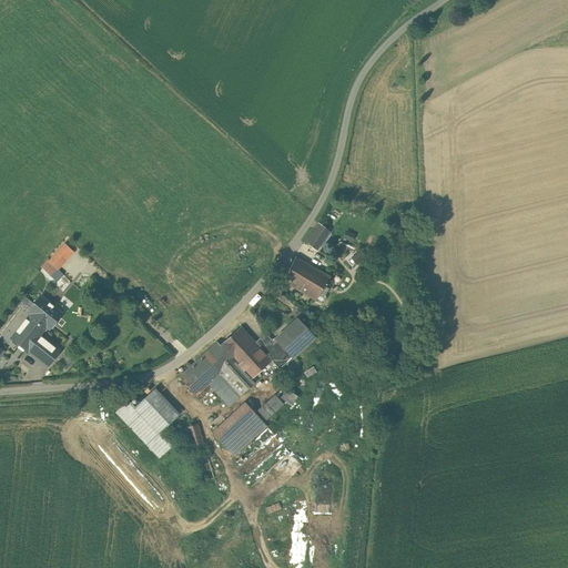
[(318,223),(305,242),(308,245),(316,251),(330,231),(318,223)]
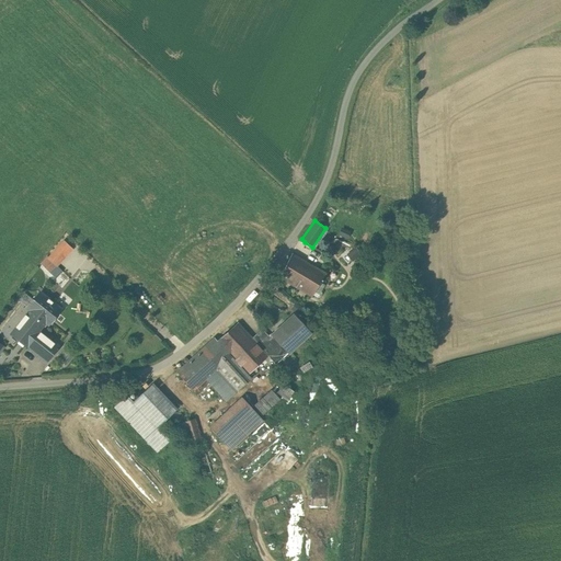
[(338,235),(347,238),(350,231),(340,228),(338,235)]
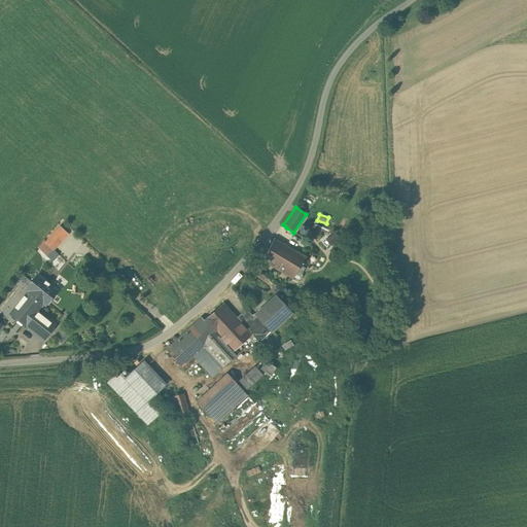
[(59,225),(46,241),(54,247),(66,231),(59,225)]
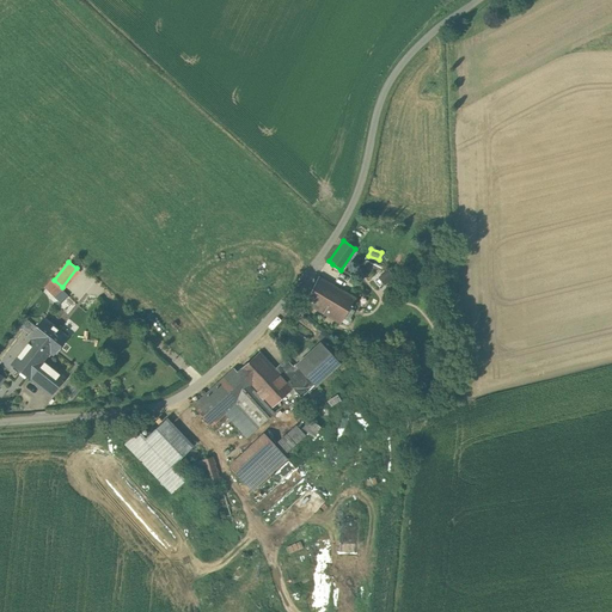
[(355,299),(318,277),(304,303),(340,323),(355,299)]
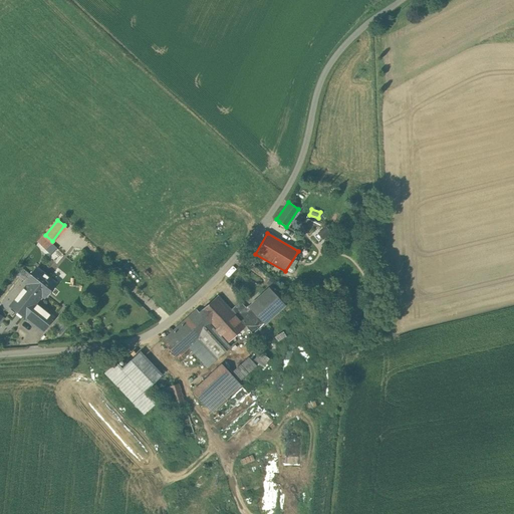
[(28,284),(11,306),(24,317),(31,308),(35,303),(41,295),(44,297),(55,283),(36,268),(25,282),(28,284)]
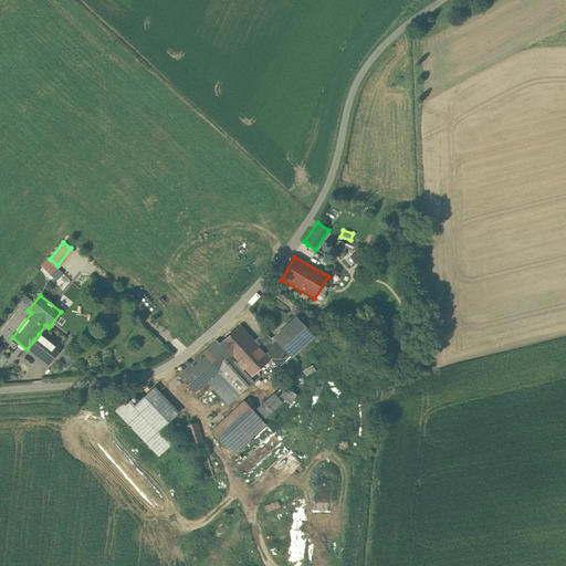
[(296,318),(287,326),(290,327),(276,339),(274,337),(274,338),(283,348),(290,356),(313,336),(296,318)]
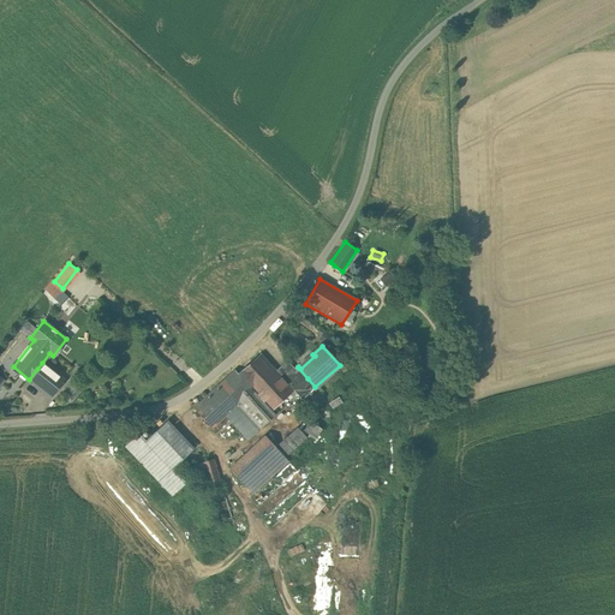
[(234,371),(193,408),(212,428),(228,413),(237,405),(252,390),(272,412),(294,390),(275,371),(261,354),(238,375),(234,371)]
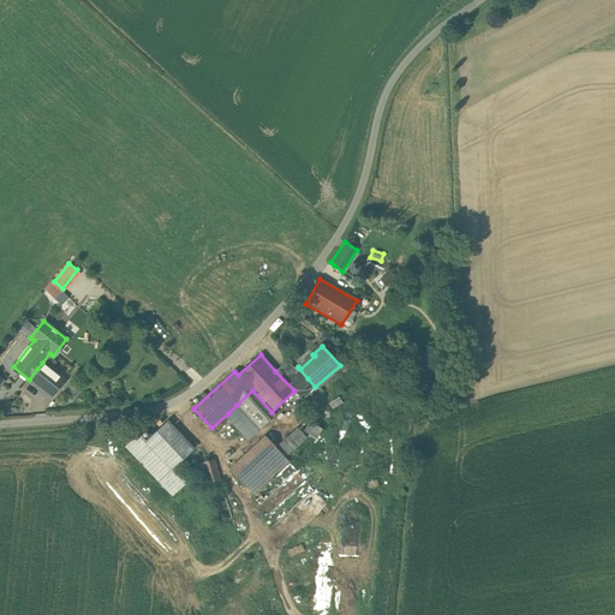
[(296,370),(287,360),(275,371),(294,390),(308,378),(298,368),(296,370)]
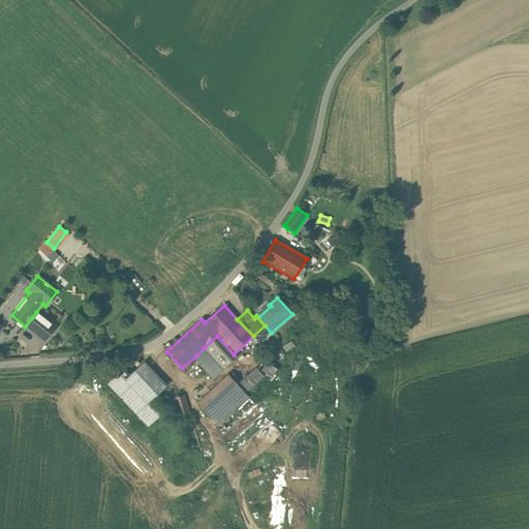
[(55,328),(36,312),(32,317),(51,333),(55,328)]
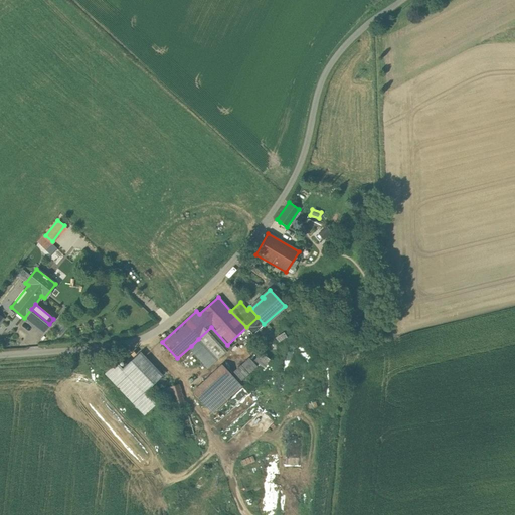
[(49,324),(31,309),(24,318),(42,332),(49,324)]
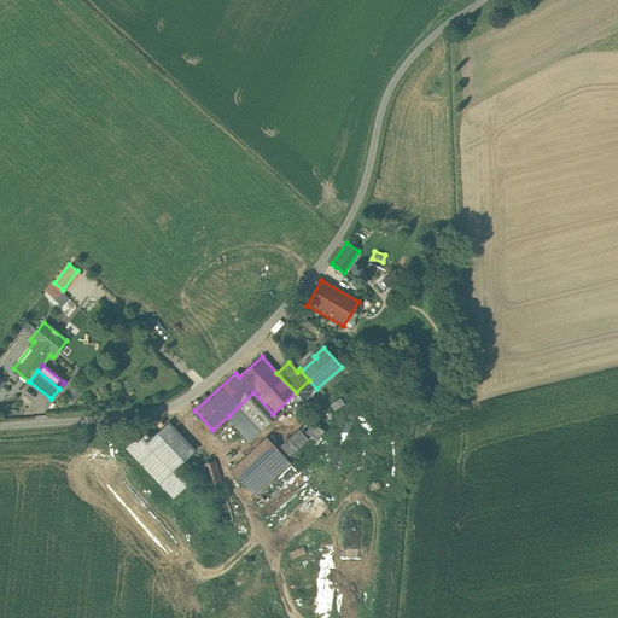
[(309,380),(296,392),(301,398),(296,402),(299,404),(318,389),(316,389),(309,380)]
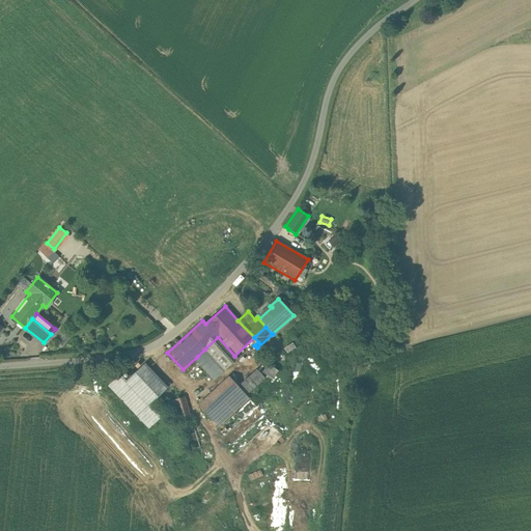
[(60,332),(55,339),(60,342),(65,336),(61,333),(60,332)]
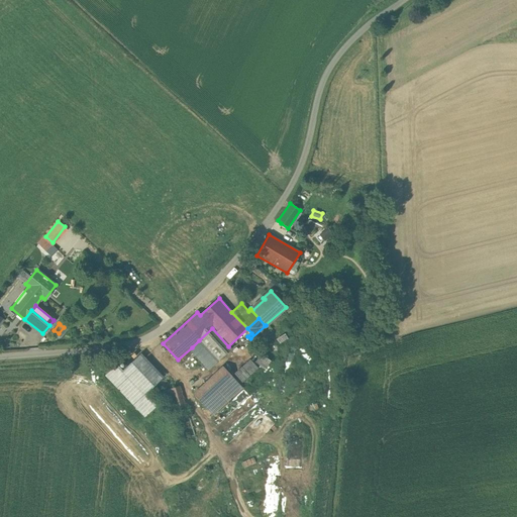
[(228,346),(212,328),(199,340),(217,360),(230,349),(228,346)]
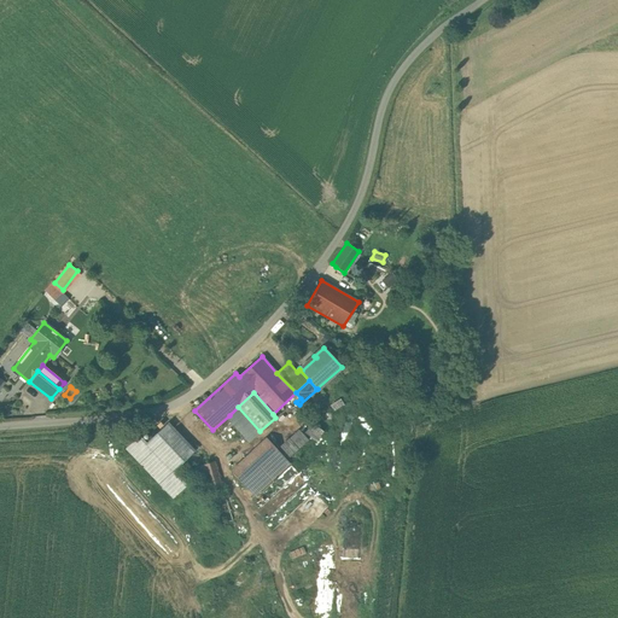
[(260,431),(238,407),(229,415),(251,439),(260,431)]
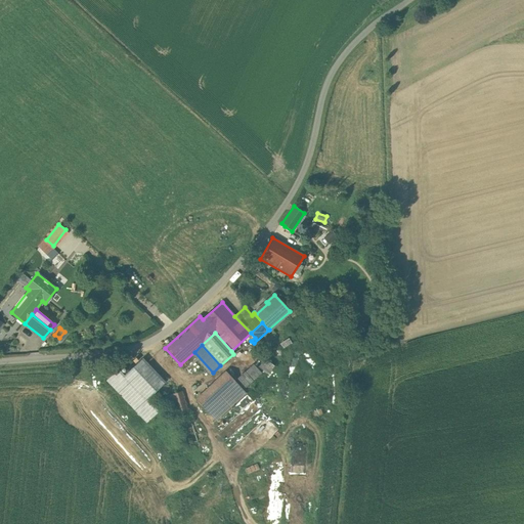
[(257,365),(266,374),(273,365),(264,357),(257,365)]
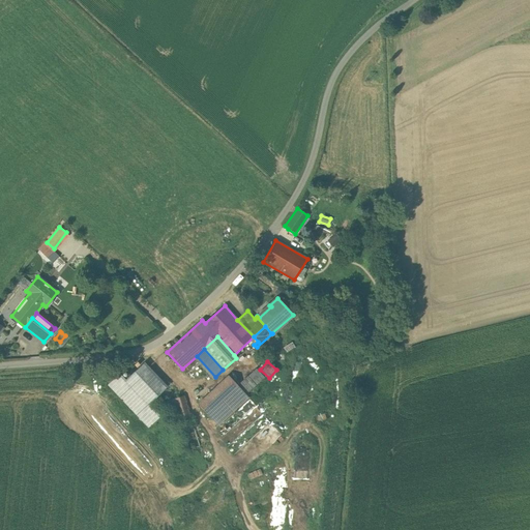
[(167,387),(144,363),(125,380),(148,405),(167,387)]
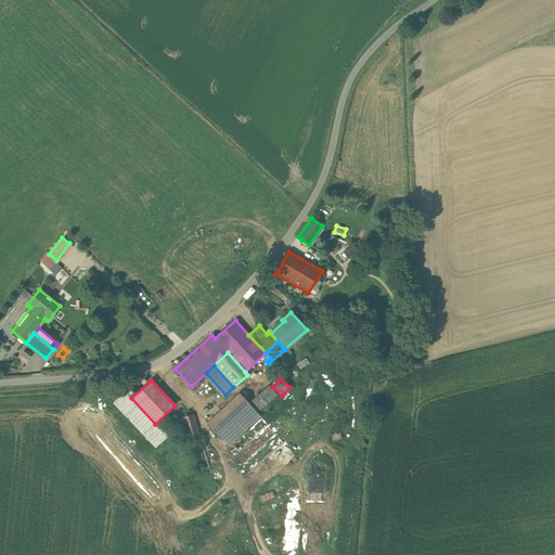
[(250,400),(260,410),(276,394),(267,384),(250,400)]
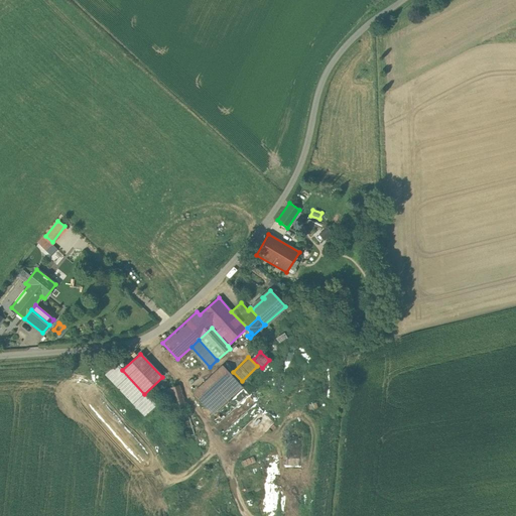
[(122,370),(116,364),(105,375),(116,386),(145,416),(155,405),(144,394),(122,370)]
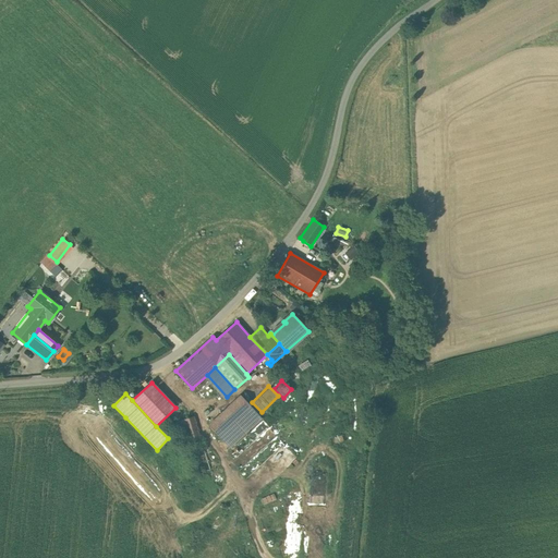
[(241,396),(208,425),(229,448),(262,419),(241,396)]
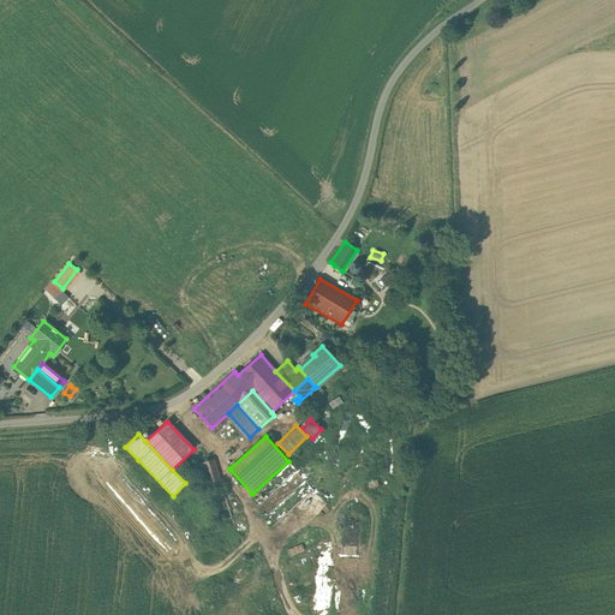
[(214,459),(191,466),(192,466),(186,469),(189,475),(193,472),(209,525),(232,518),(214,459)]
